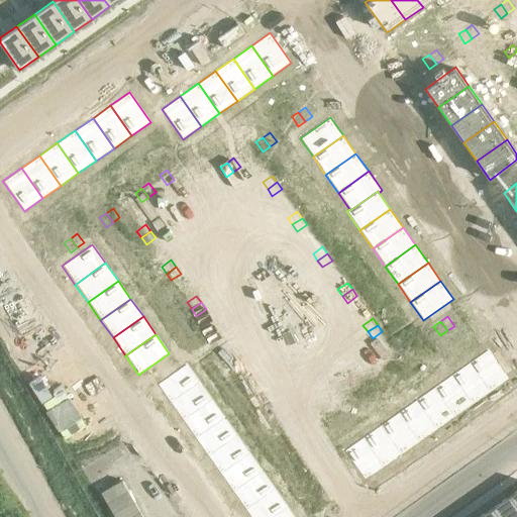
[(412,341),(405,346),(412,355),(418,351),(412,341)]
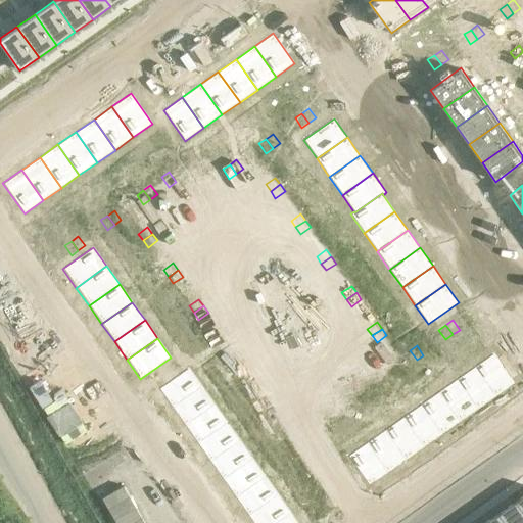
[(410,350),(402,355),(410,365),(417,360),(410,350)]
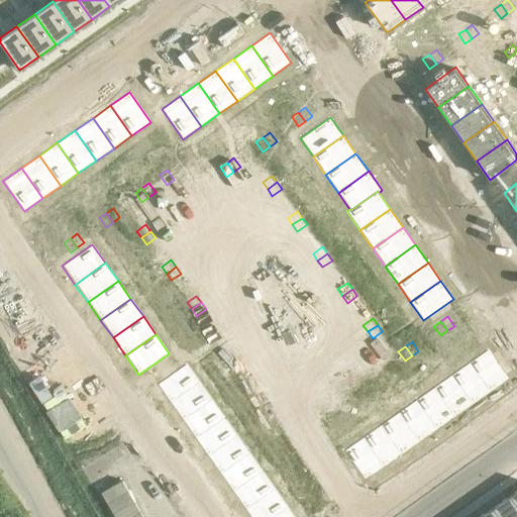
[(492,346),(473,359),(495,390),(513,377),(492,346)]
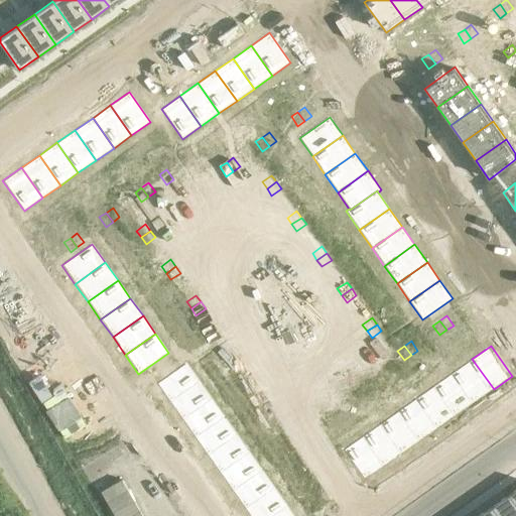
[(233,348),(224,355),(228,361),(238,355),(233,348)]
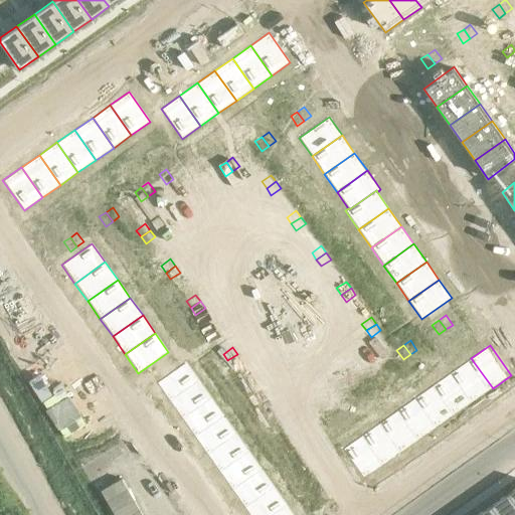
[(237,354),(227,360),(232,367),(242,360),(237,354)]
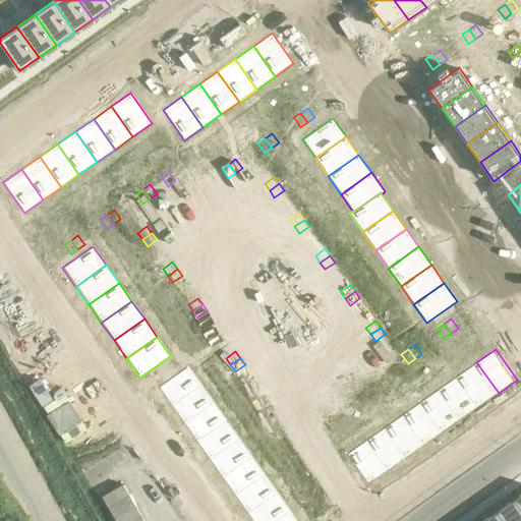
[(476,362),(459,374),(480,405),(499,393),(476,362)]
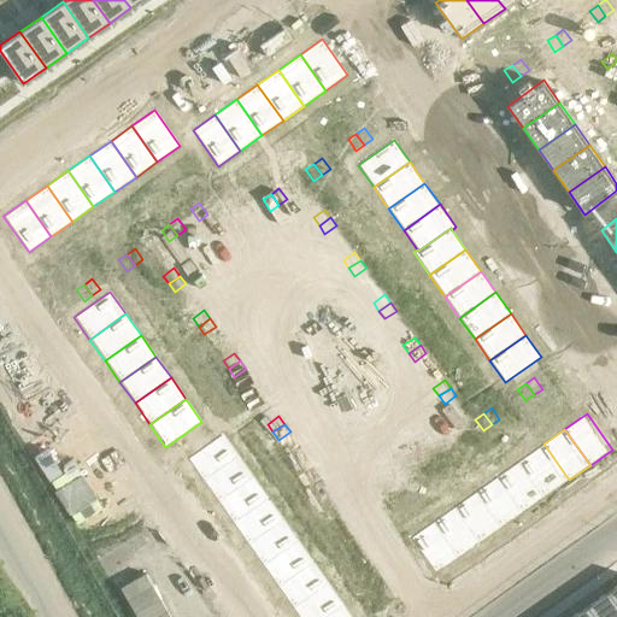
[(223,434),(187,459),(203,482),(239,457),(223,434)]
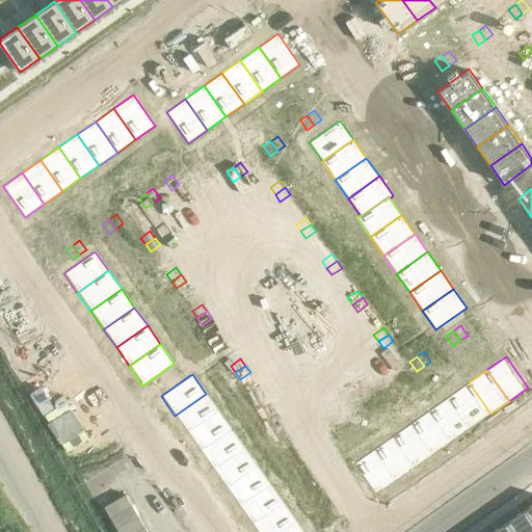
[(387,377),(380,382),(387,392),(394,388),(387,377)]
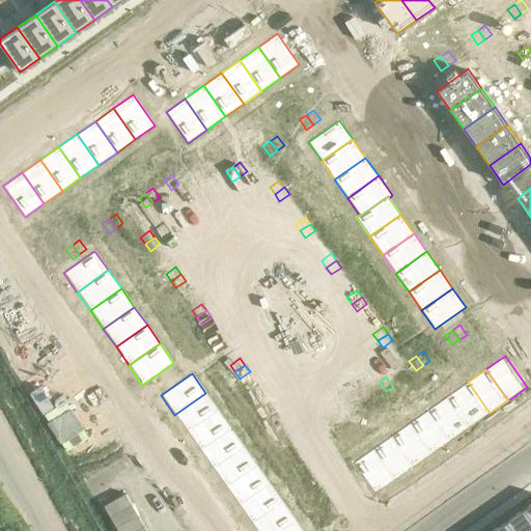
[(380,382),(372,387),(379,396),(386,391),(380,382)]
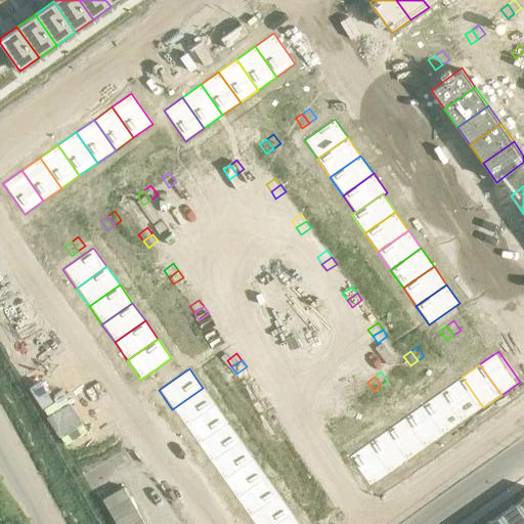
[(462,377),(443,390),(465,421),(483,407),(462,377)]
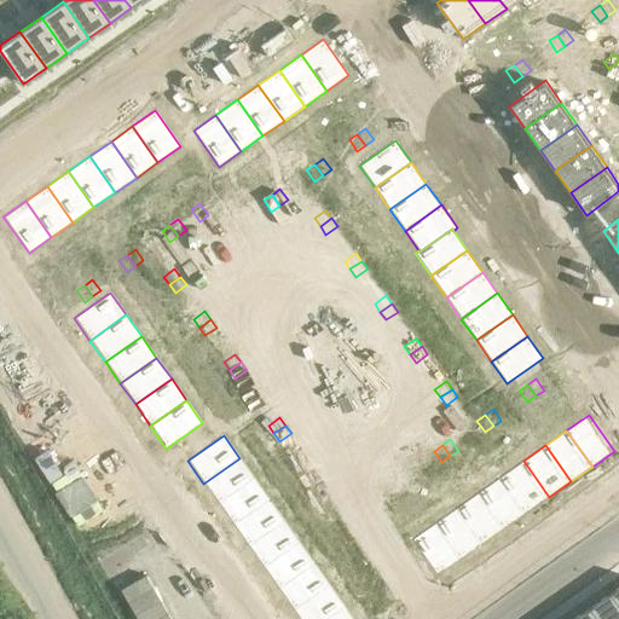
[(239,458),(203,484),(218,504),(254,479),(239,458)]
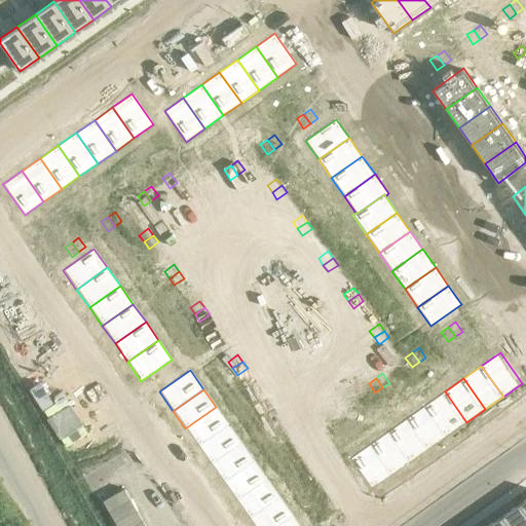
[(263,390),(254,398),(258,405),(268,398),(263,390)]
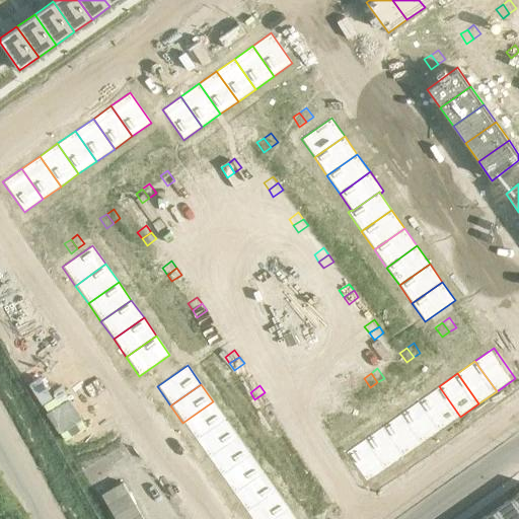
[(439,386),(422,398),(443,429),(460,417),(439,386)]
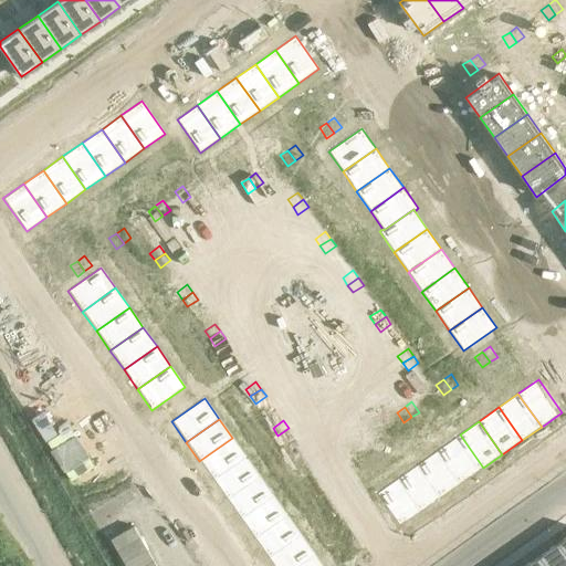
[(289,428),(278,436),(283,442),(293,436),(289,428)]
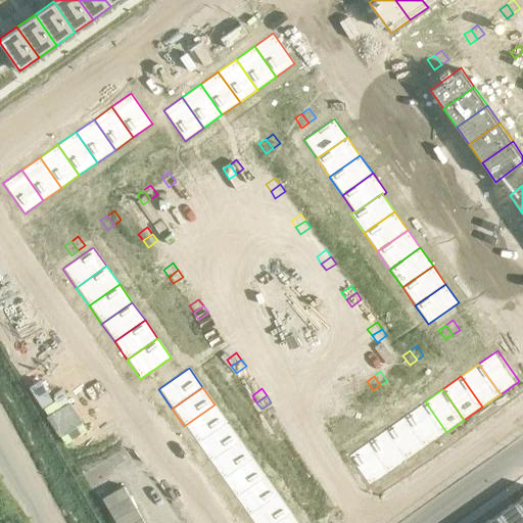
[(344,396),(337,401),(344,411),(351,406),(344,396)]
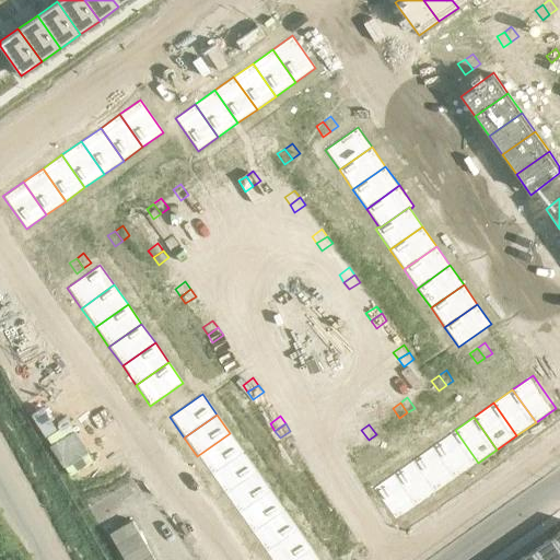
[(361,430),(354,435),(361,445),(369,440),(361,430)]
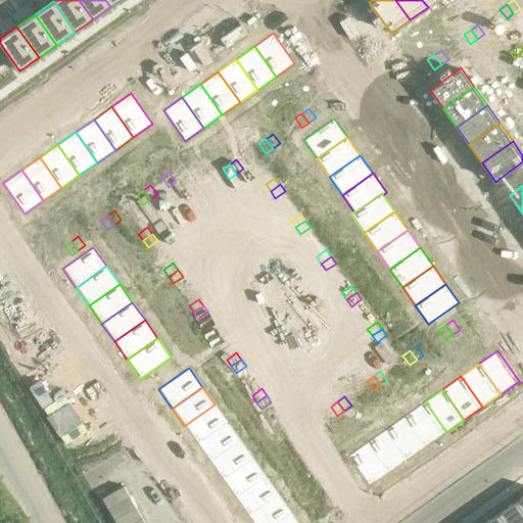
[(425,401),(407,414),(428,444),(446,432),(425,401)]
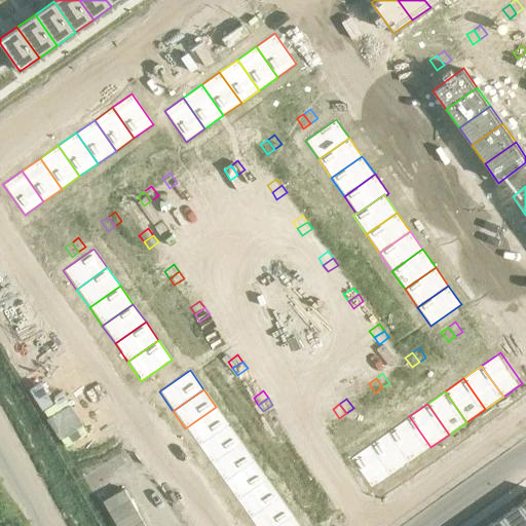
[(216,407),(185,428),(198,447),(229,425),(216,407)]
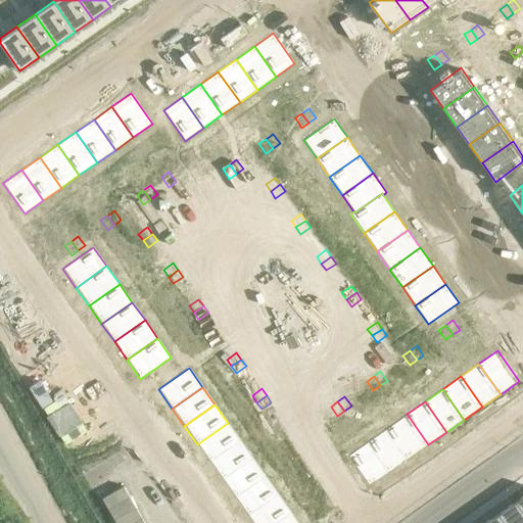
[(407,414),(388,427),(410,458),(428,444),(407,414)]
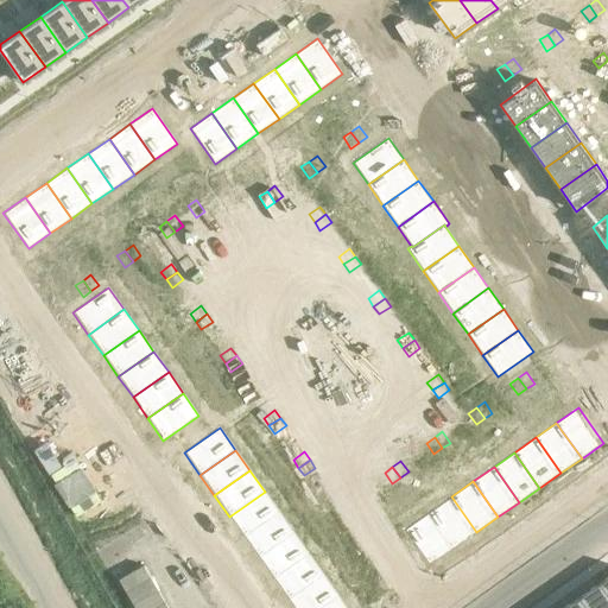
[(265,492),(229,517),(244,538),(279,513),(265,492)]
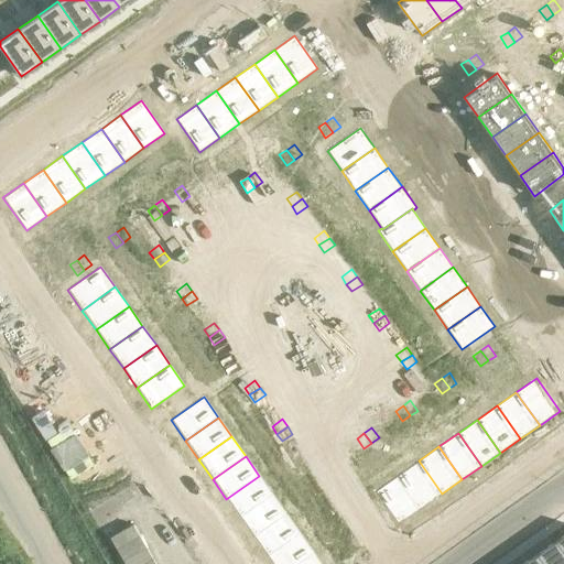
[(310,458),(299,465),(304,473),(315,465),(310,458)]
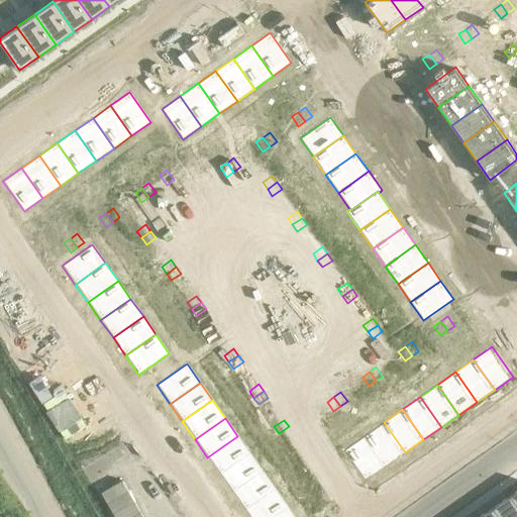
[(384,422),(367,434),(388,464),(405,452),(384,422)]
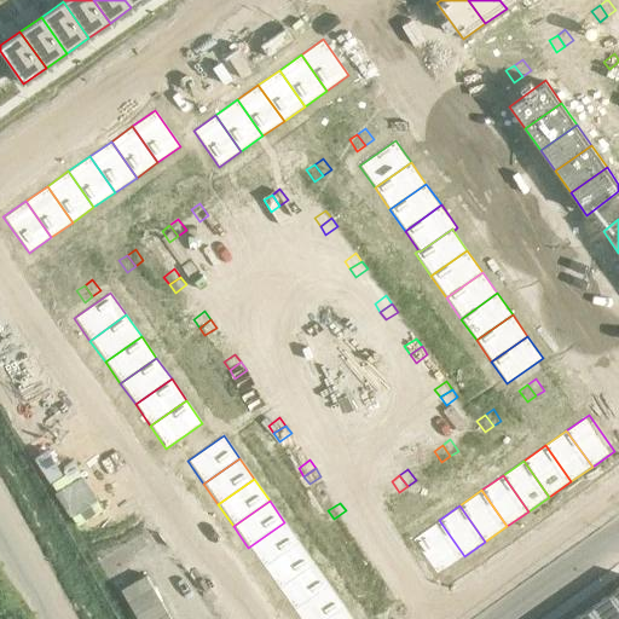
[(346,510),(334,519),(340,527),(351,519),(346,510)]
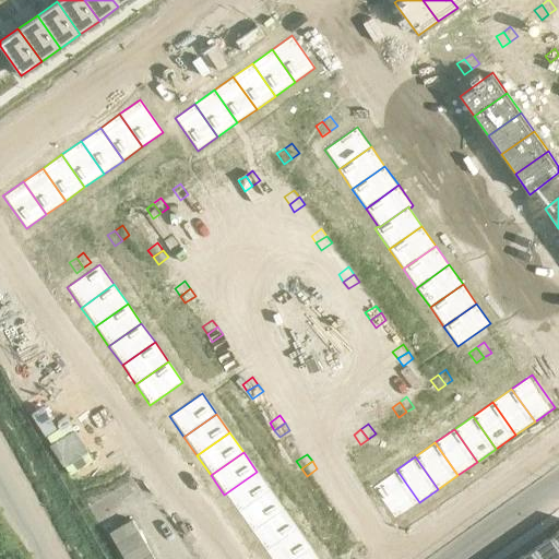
[(396,470),(376,484),(399,516),(419,502),(396,470)]
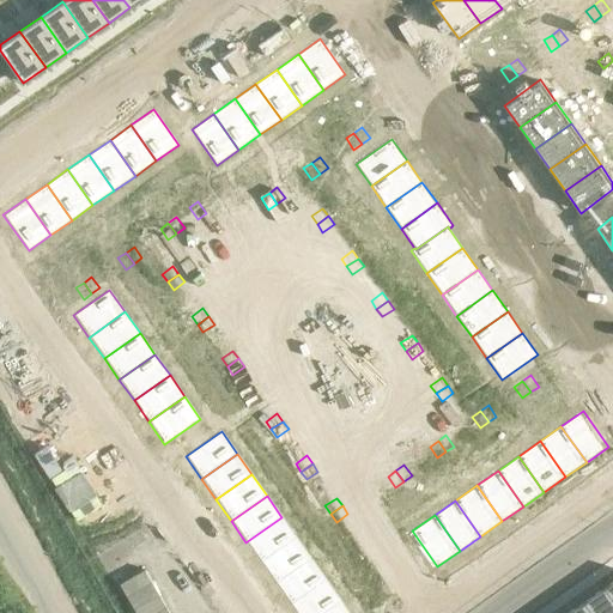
[(281,517),(246,542),(260,563),(296,538),(281,517)]
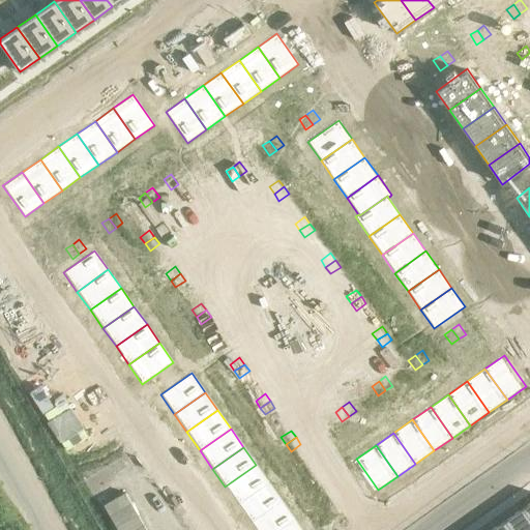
[(256,465),(225,487),(238,505),(269,483),(256,465)]
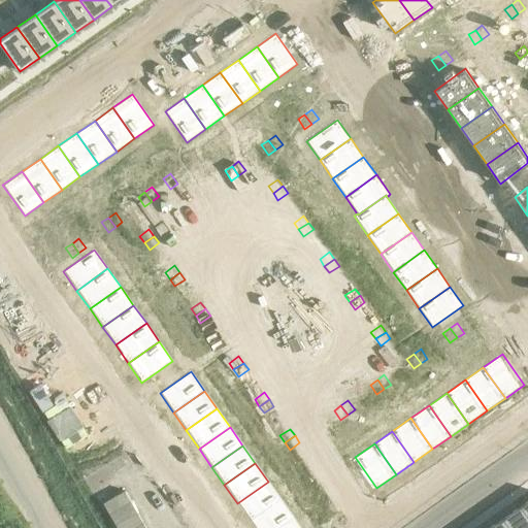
[(316,465),(305,472),(310,479),(320,472),(316,465)]
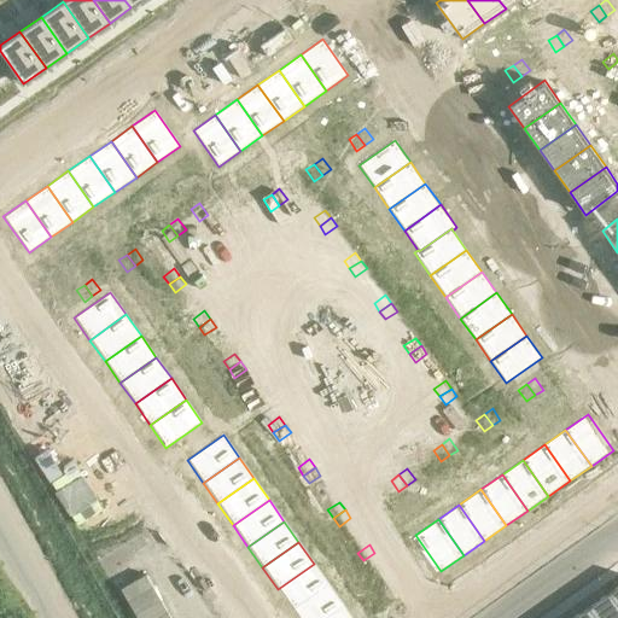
[(374,553),(363,560),(369,569),(380,560),(374,553)]
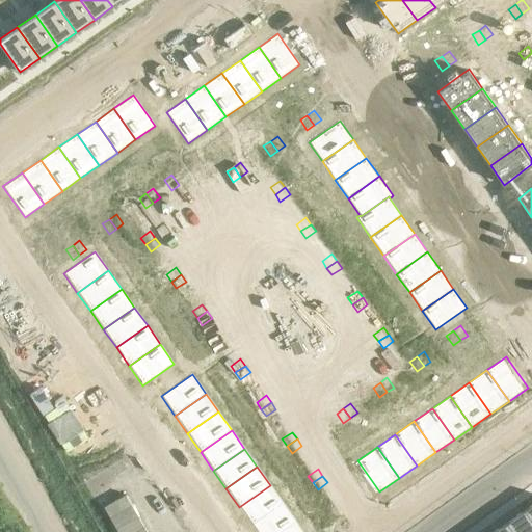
[(270,485),(239,507),(251,526),(283,504),(270,485)]
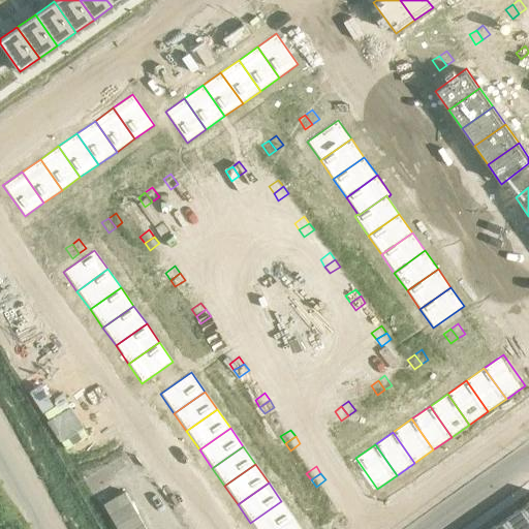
[(334,491),(324,498),(330,505),(339,498),(334,491)]
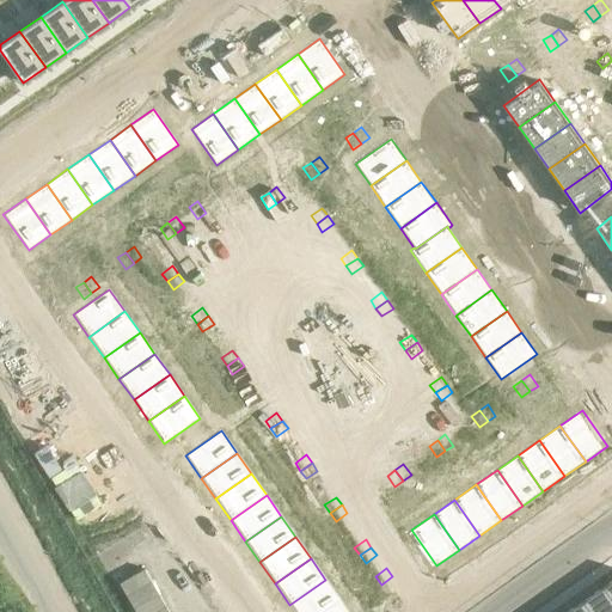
[(325,580),(289,605),(294,611),(323,611),(341,600),(325,580)]
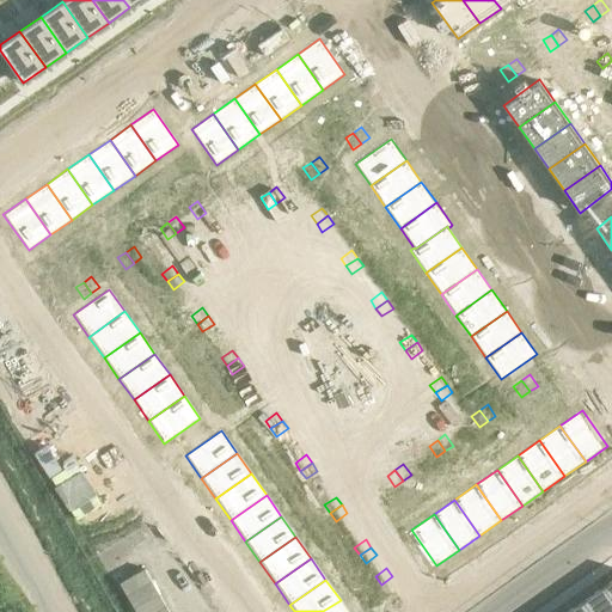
[(611,611),(611,597),(604,587),(583,601),(592,611),(611,611)]
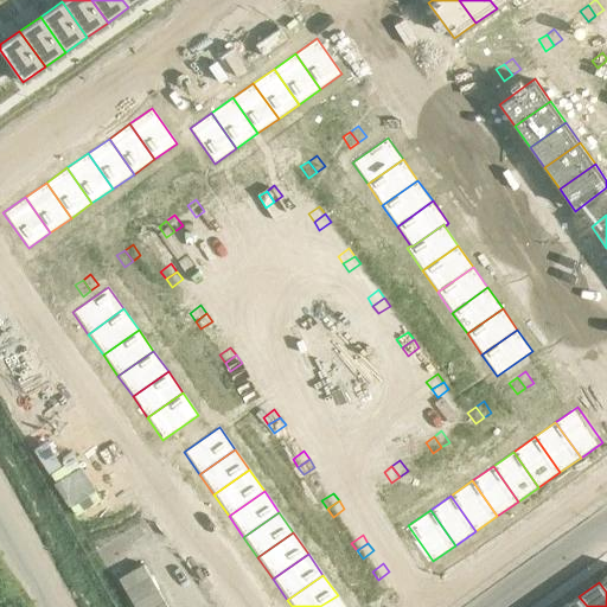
[(345,606),(338,595),(320,606),(345,606)]
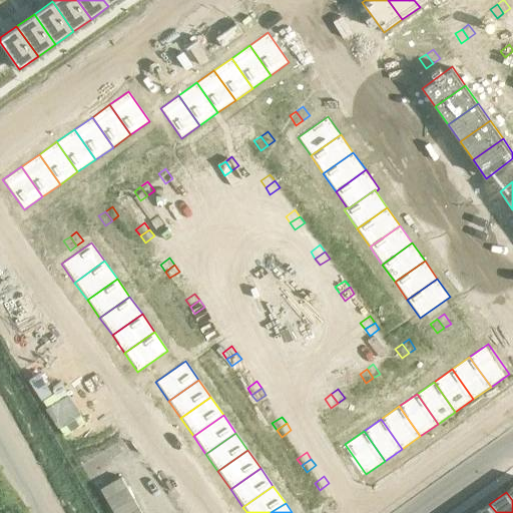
[(496,512),(489,504),(475,512),(496,512)]
